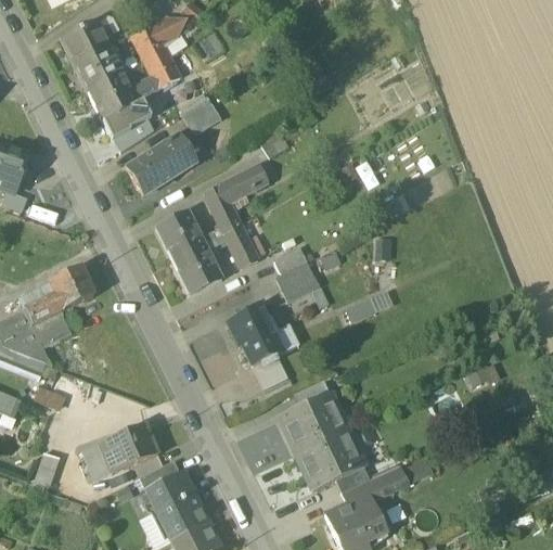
[(206,12),(191,1),(183,13),(197,23),(206,12)]
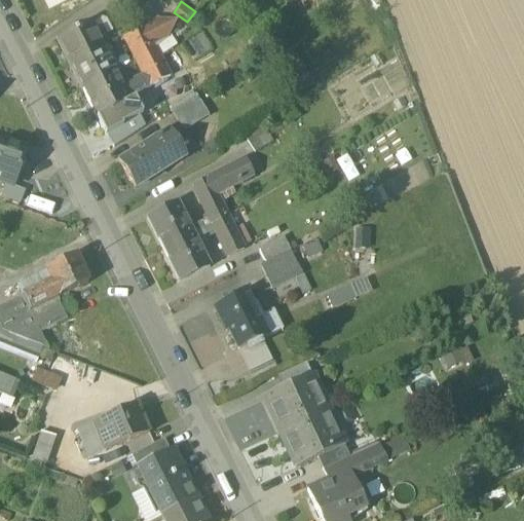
[(103,14),(98,16),(106,33),(114,29),(108,15),(103,14)]
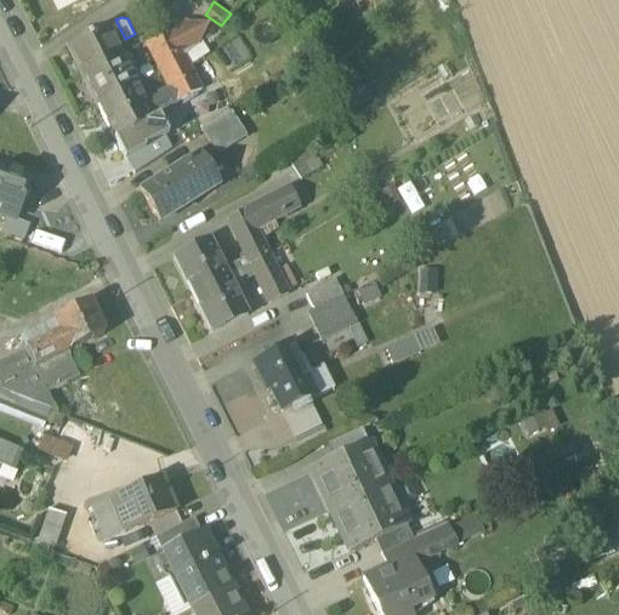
[(191,17),(165,30),(177,53),(203,40),(209,23),(191,17)]
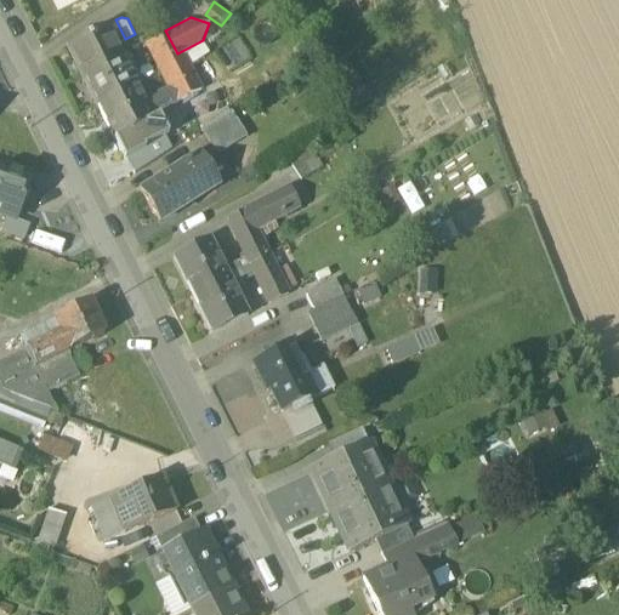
[(69,44),(84,72),(121,52),(123,52),(118,43),(125,39),(115,20),(69,44)]
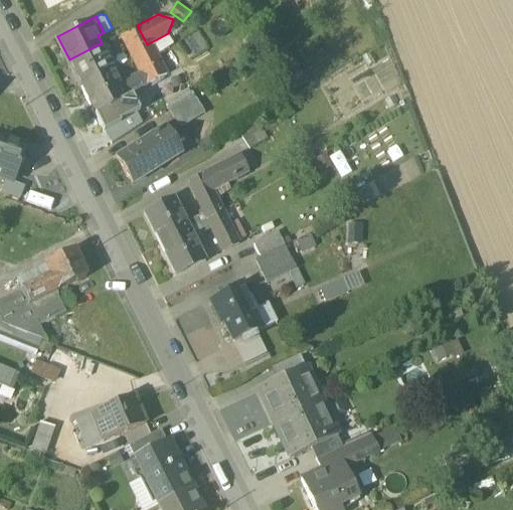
[(123,32),(135,57),(150,50),(147,44),(137,25),(123,32)]
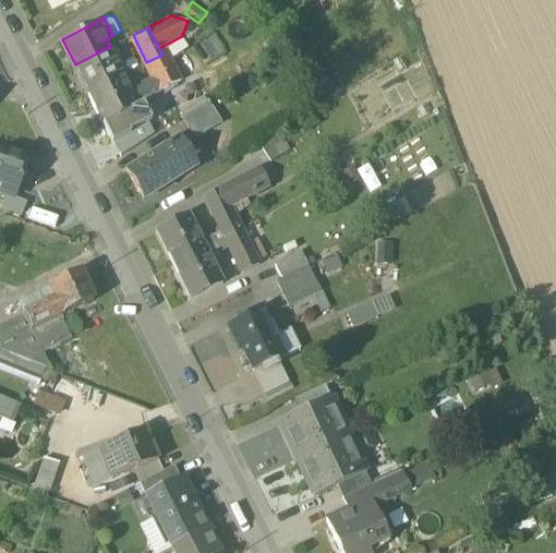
[(168,51),(170,57),(188,44),(182,36),(166,48),(167,51),(168,51)]
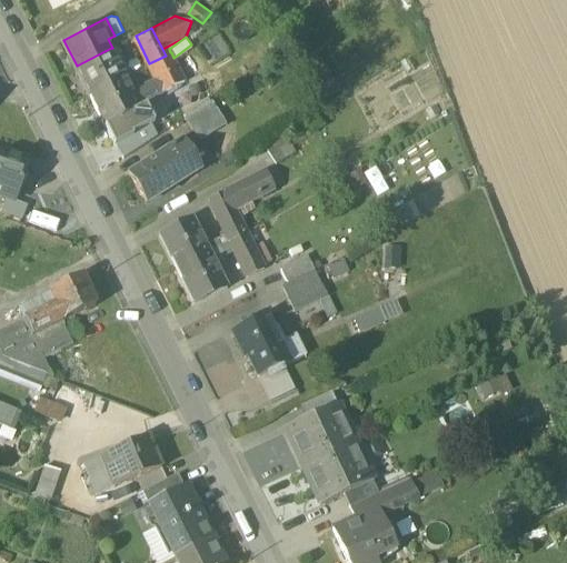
[(126,78),(111,48),(77,66),(91,94),(126,78)]
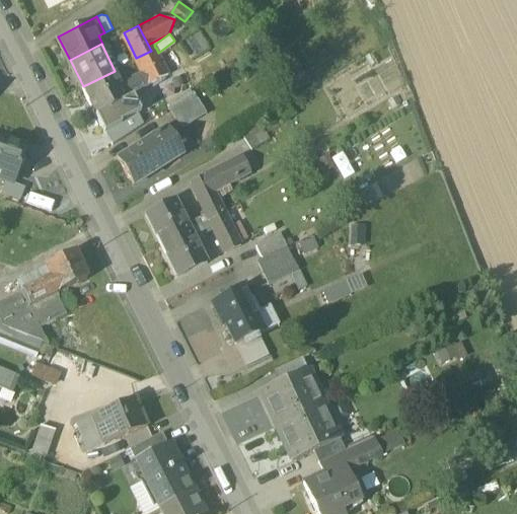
[(142,70),(149,83),(169,73),(158,53),(156,48),(155,48),(151,51),(136,58),(137,60),(142,70)]
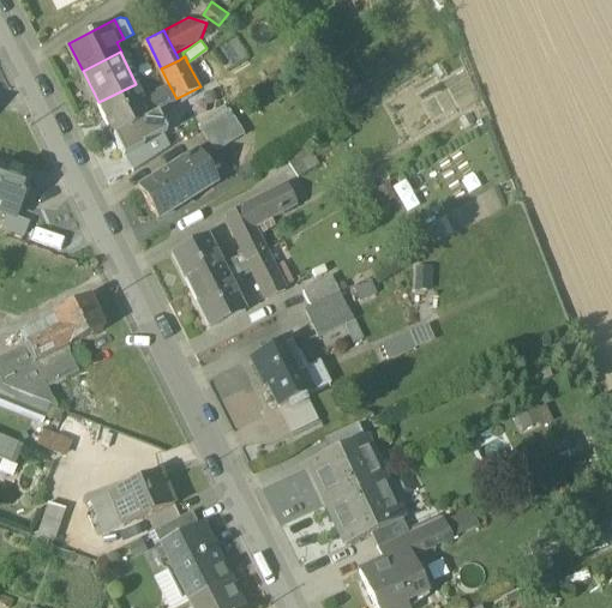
[(137,83),(136,84),(99,102),(99,103),(125,155),(127,154),(145,145),(144,143),(163,132),(168,130),(157,108),(151,98),(145,102),(143,95),(137,83)]
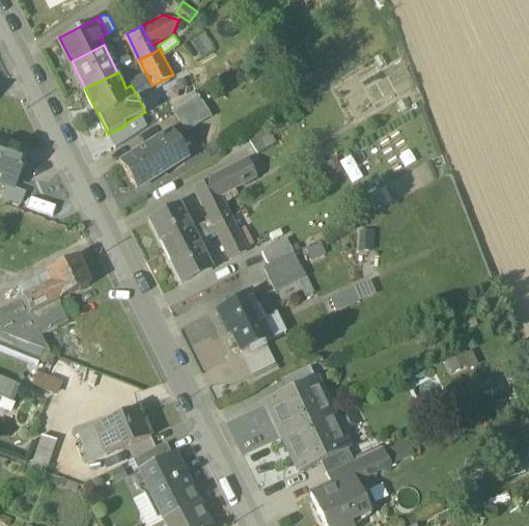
[(145,72),(123,82),(126,88),(131,85),(136,93),(152,85),(145,72)]
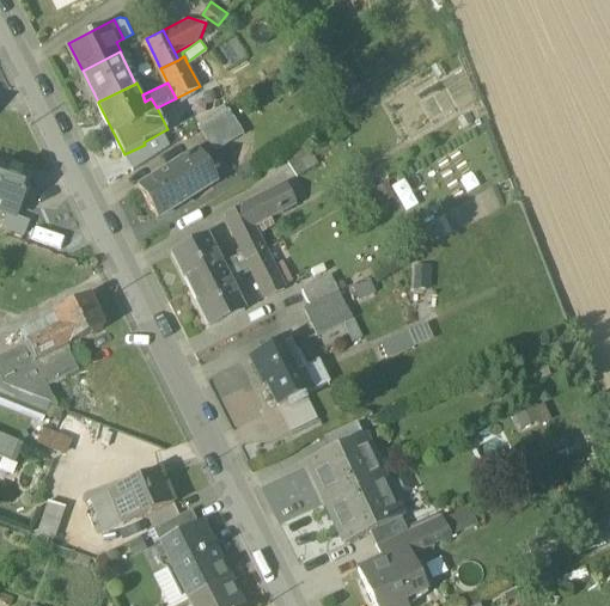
[(200,124),(218,151),(245,133),(229,106),(200,124)]
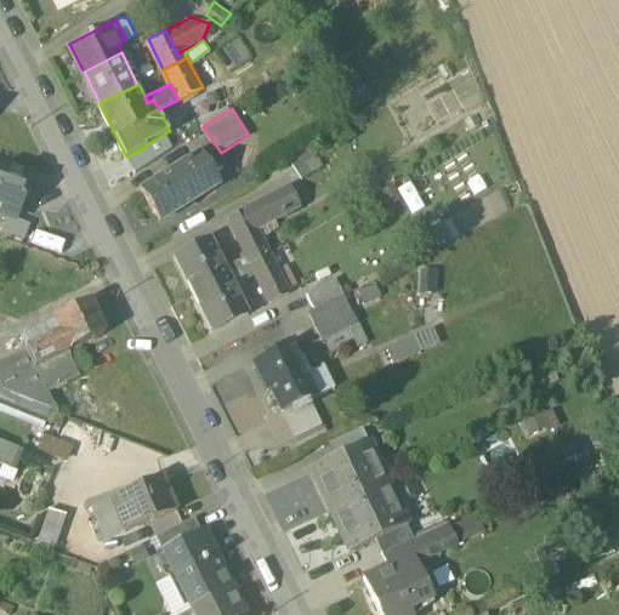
[(147,147),(129,155),(136,171),(172,147),(165,134),(146,144),(147,147)]
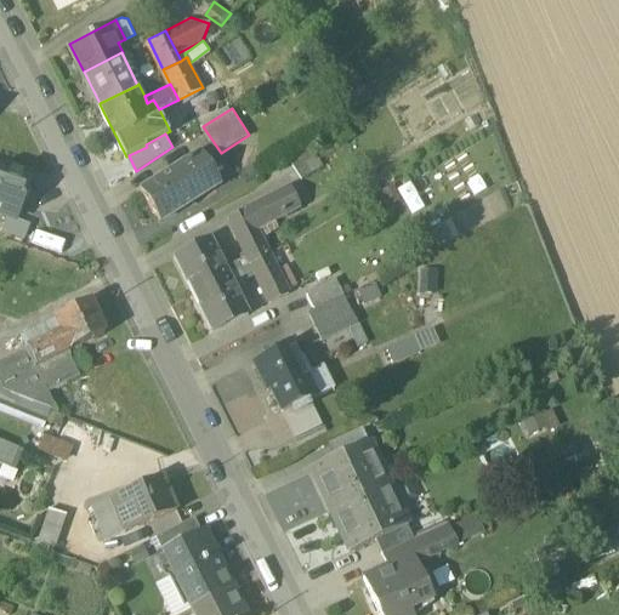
[(311,142),(290,154),(304,176),(324,163),(311,142)]
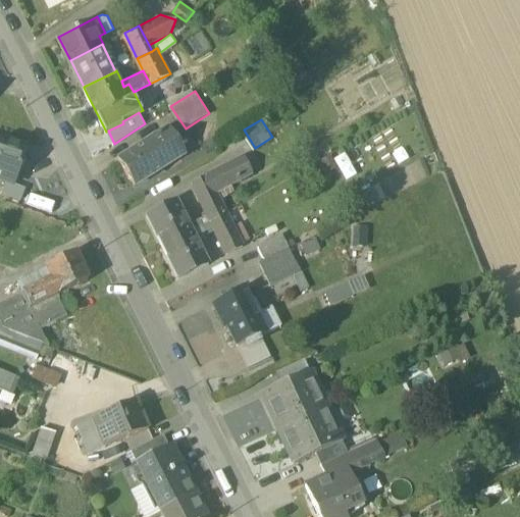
[(168,127),(149,140),(165,166),(185,154),(168,127)]
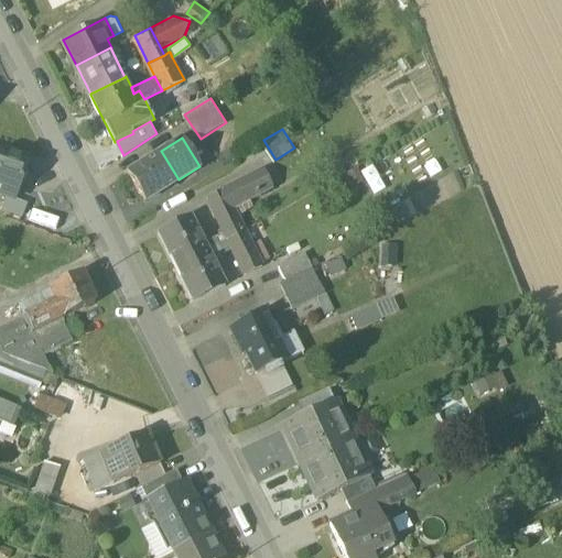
[(149,199),(179,179),(161,151),(130,171),(149,199)]
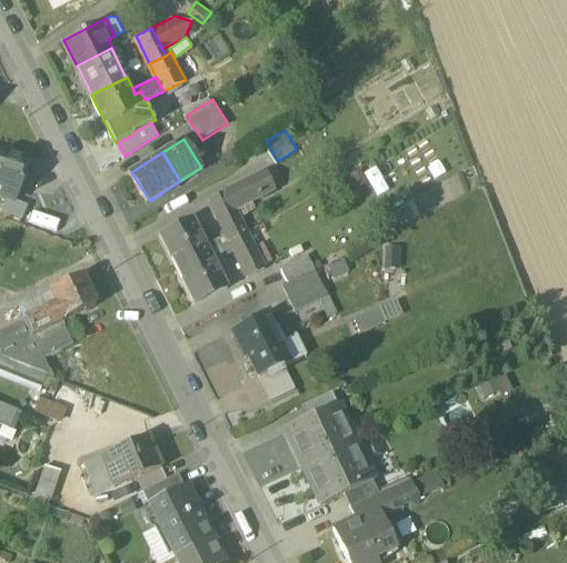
[(0,192),(7,195),(16,199),(28,164),(0,153),(0,192)]
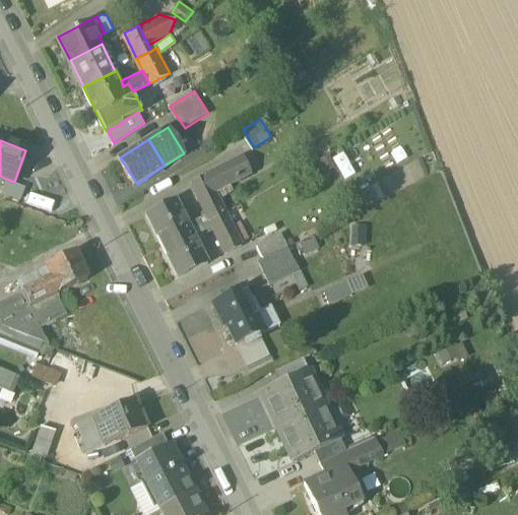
[(303,148),(309,163),(318,156),(314,144),(303,148)]
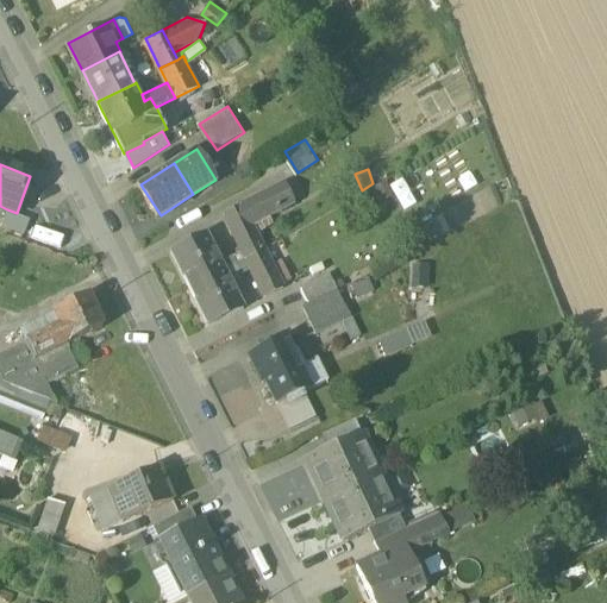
[(241,203),(250,223),(295,200),(286,181),(241,203)]
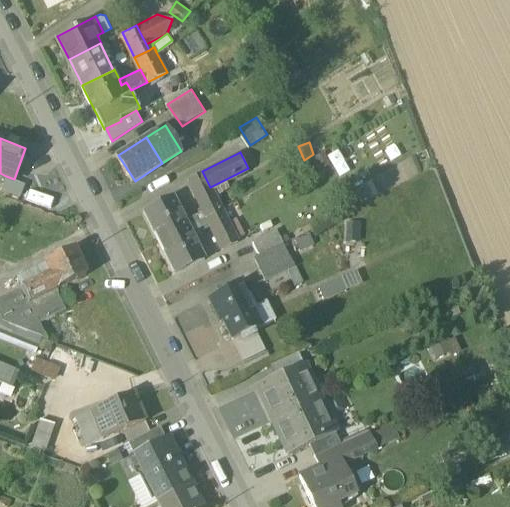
[(207,215),(223,248),(238,240),(221,208),(210,187),(202,171),(189,178),(207,215)]
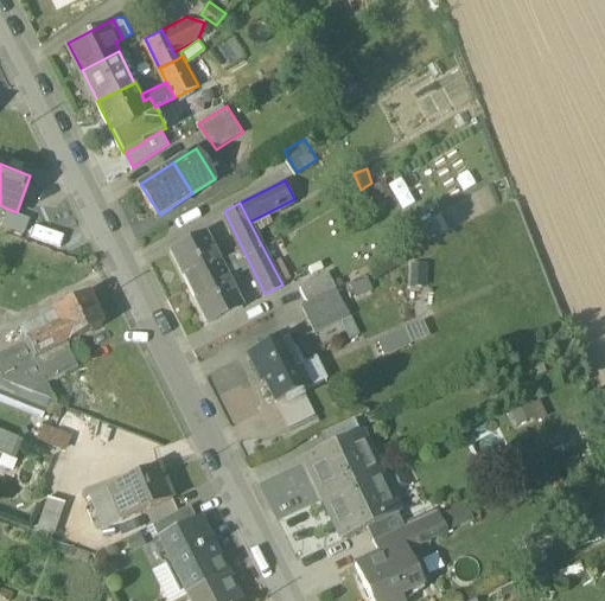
[(30,216),(17,212),(7,209),(1,224),(24,232),(30,216)]
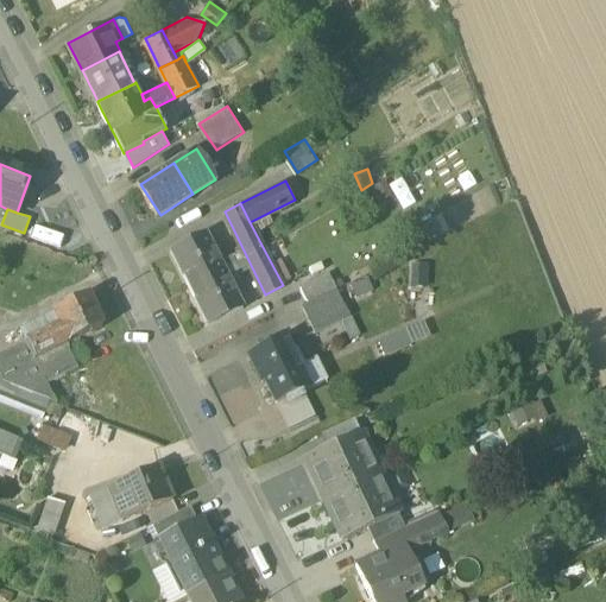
[(172,249),(190,286),(225,268),(206,232),(172,249)]
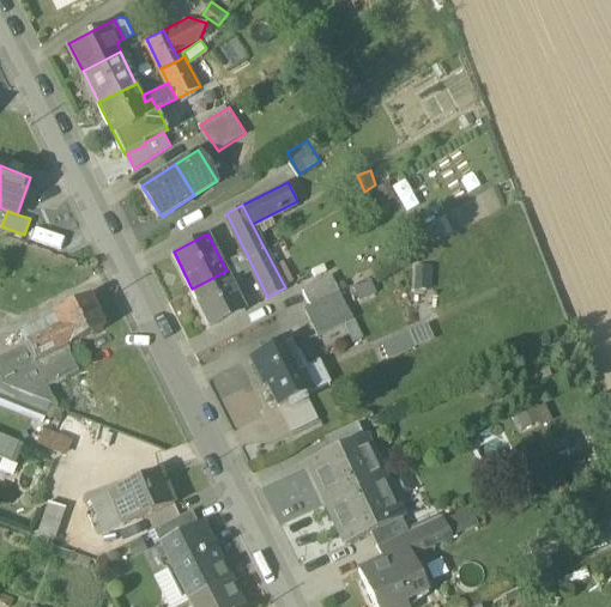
[(431,265),(416,263),(415,286),(431,286),(431,265)]
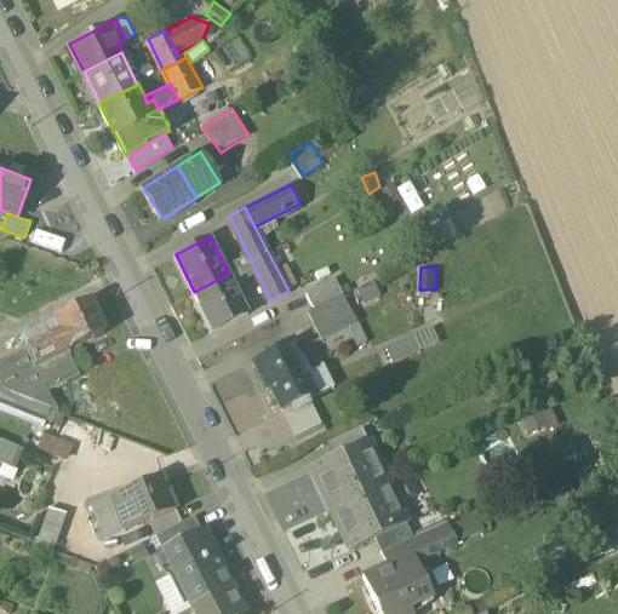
[(249,311),(229,274),(194,292),(213,330),(249,311)]
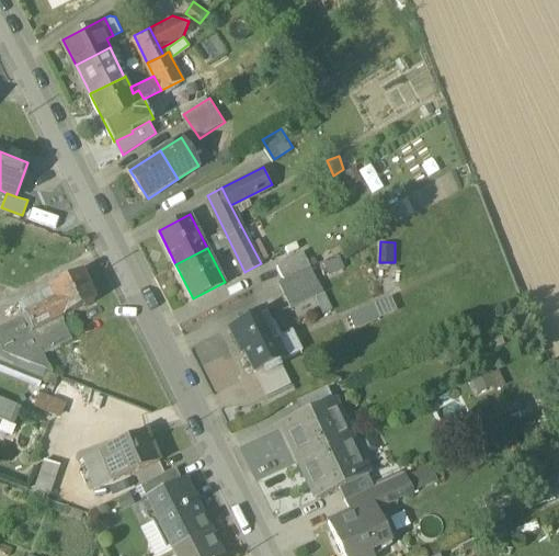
[(278,263),(285,278),(310,264),(304,250),(278,263)]
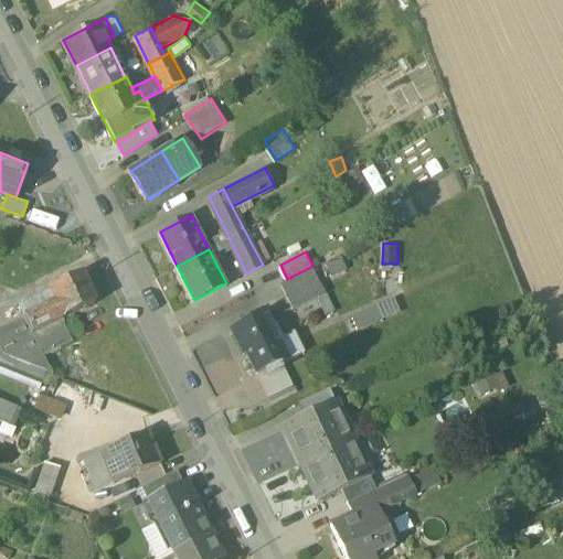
[(282,282),(294,308),(326,291),(314,267),(282,282)]
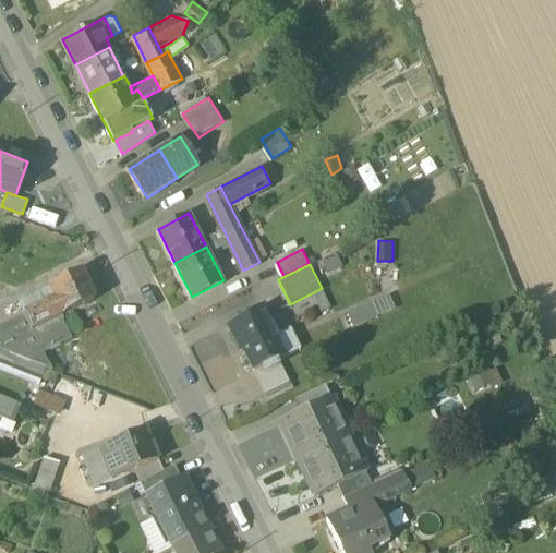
[(23,313),(32,328),(60,314),(93,298),(79,269),(50,285),(57,297),(23,313)]
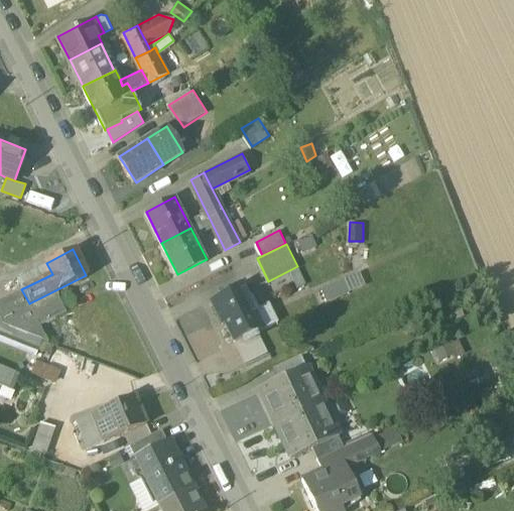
[(360,270),(345,277),(350,289),(366,283),(360,270)]
